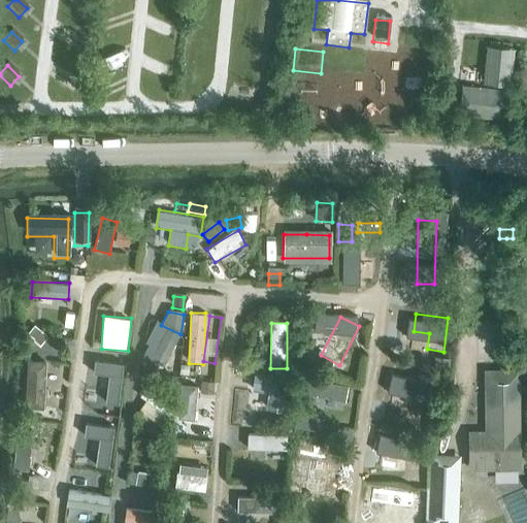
[(46,339),(33,329),(27,336),(40,348),(46,339)]
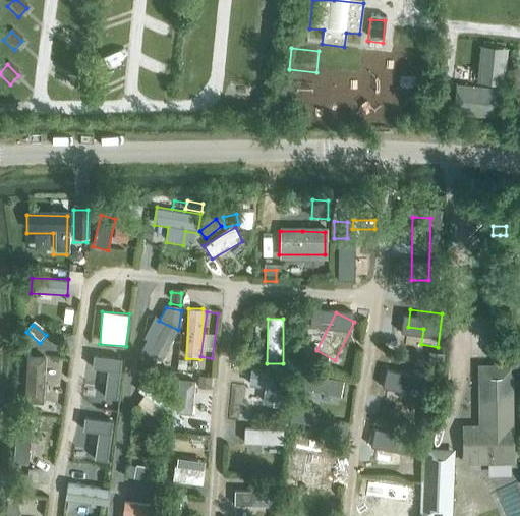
[(284,355),(283,364),(293,365),(294,346),(287,345),(286,355),(284,355)]
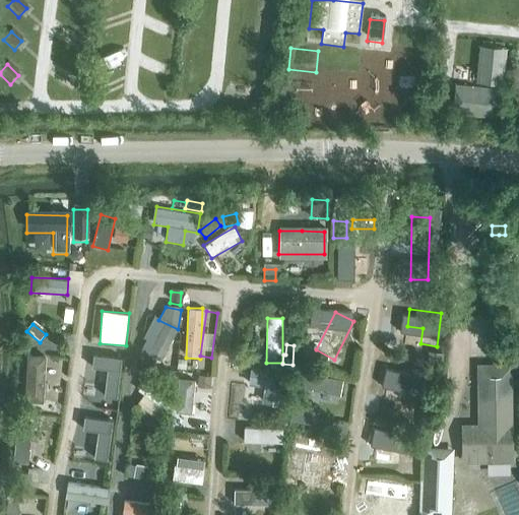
[(395,356),(398,348),(389,345),(386,351),(395,356)]
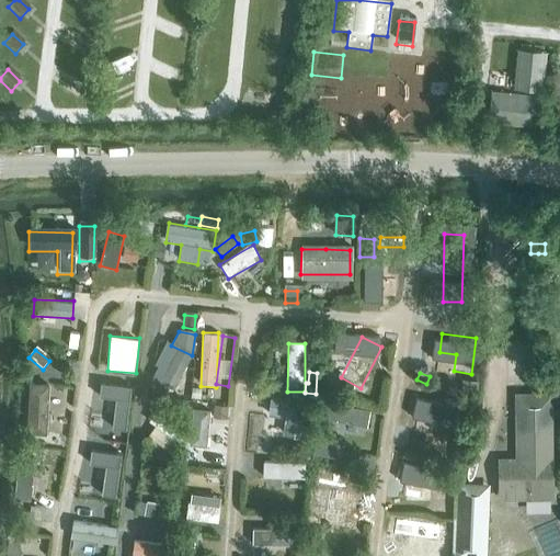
[(30,432),(48,432),(49,384),(31,384),(30,432)]
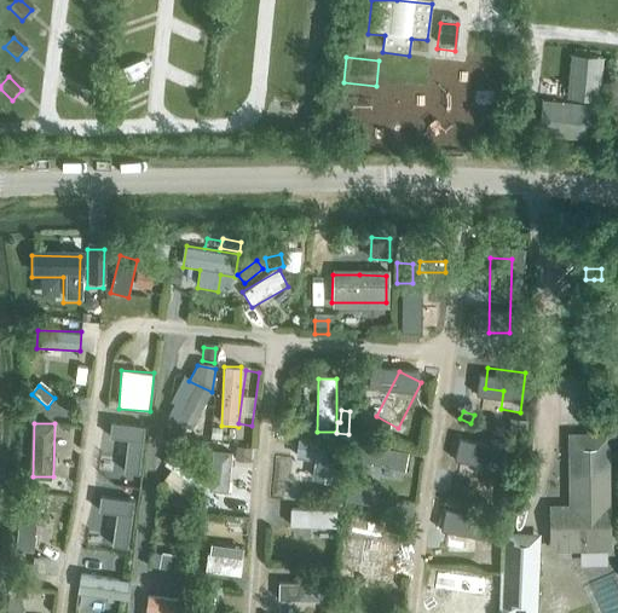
[(527,426),(518,424),(515,443),(525,444),(527,426)]
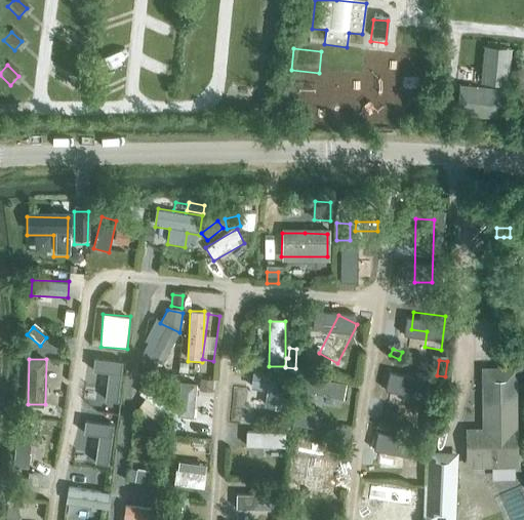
[(329,368),(338,375),(344,368),(334,361),(329,368)]
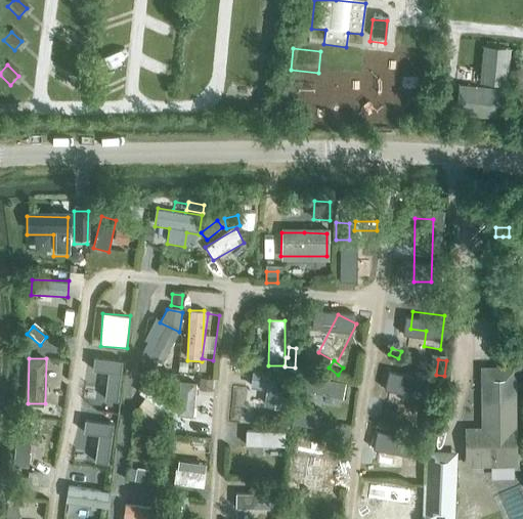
[(93,362),(92,374),(107,375),(104,402),(116,404),(121,365),(93,362)]
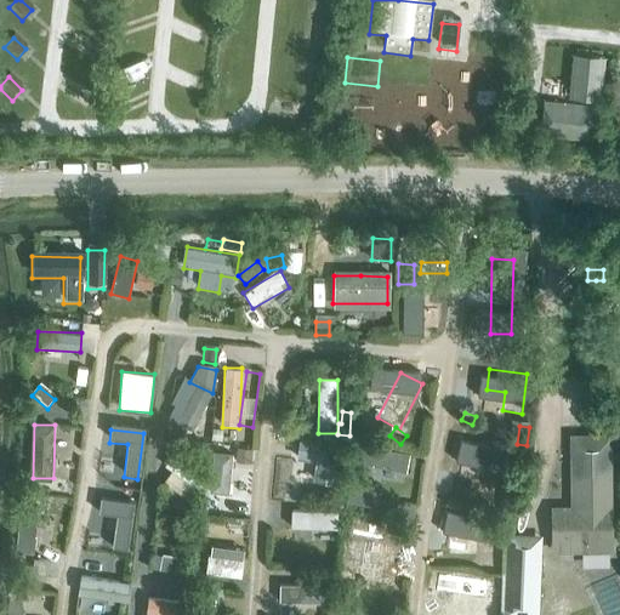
[(220,445),(221,434),(212,434),(211,445),(220,445)]
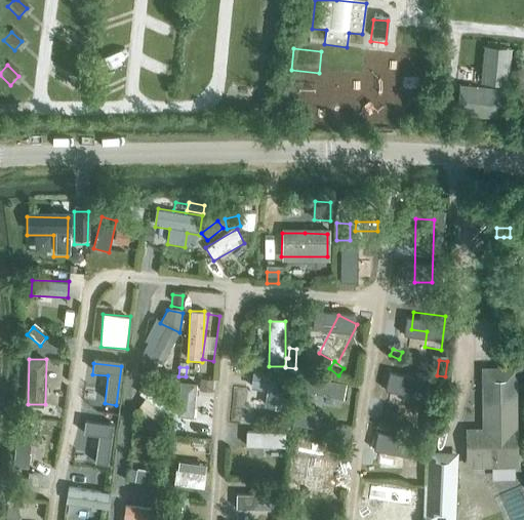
[(192,373),(185,421),(210,425),(217,377),(192,373)]
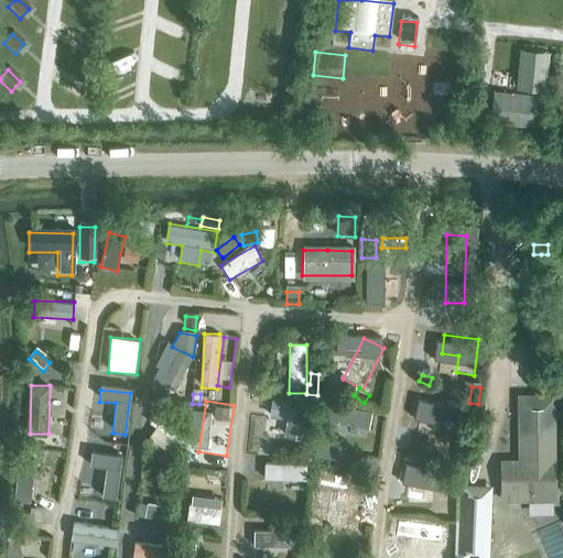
[(513,402),(515,467),(499,467),(499,502),(555,502),(555,401),(513,402)]
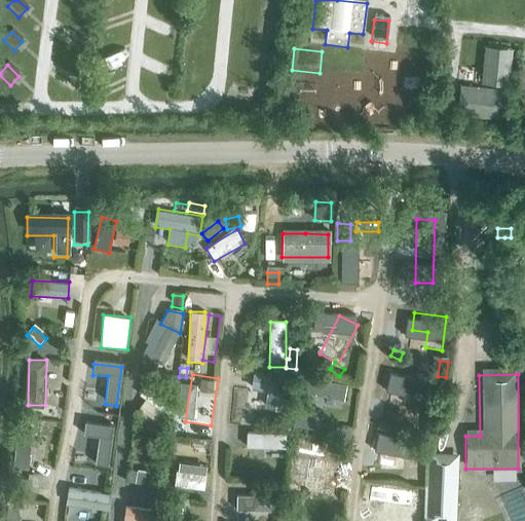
[(253,403),(290,389),(285,375),(248,388),(253,403)]
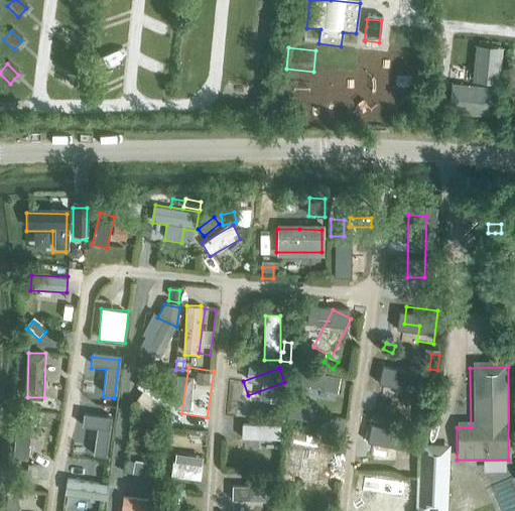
[(303,385),(339,392),(342,377),(306,369),(303,385)]
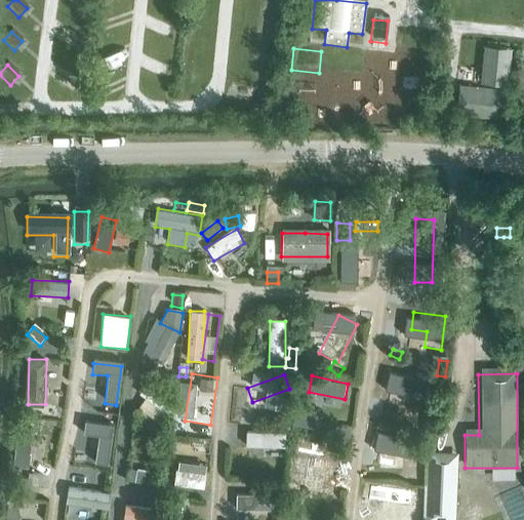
[(418,401),(424,387),(391,375),(386,390),(418,401)]
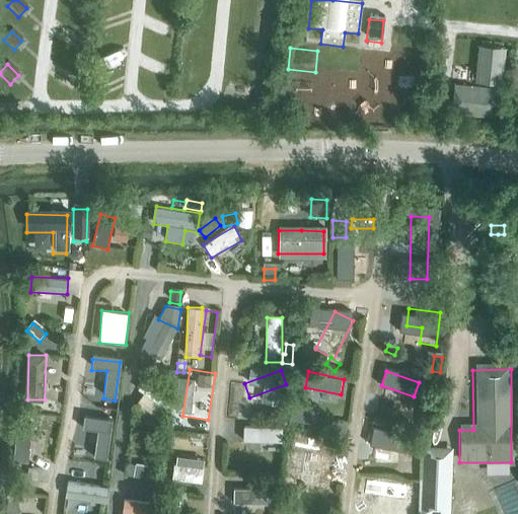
[(156,384),(164,390),(168,384),(160,378),(156,384)]
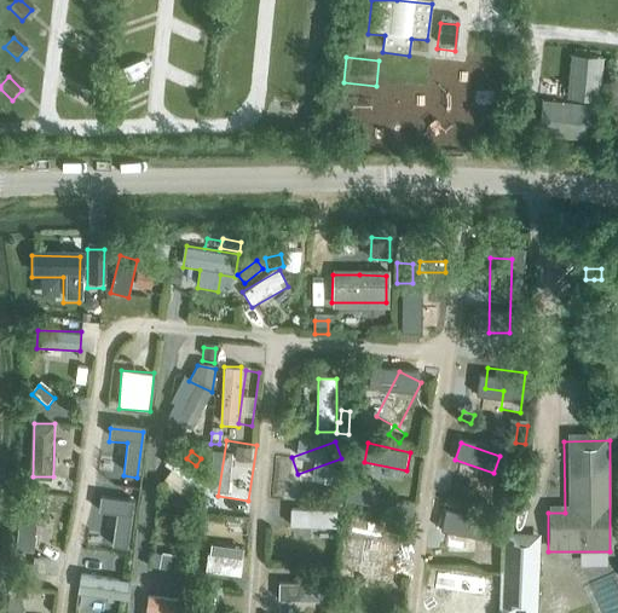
[(202,489),(209,475),(171,455),(163,469),(202,489)]
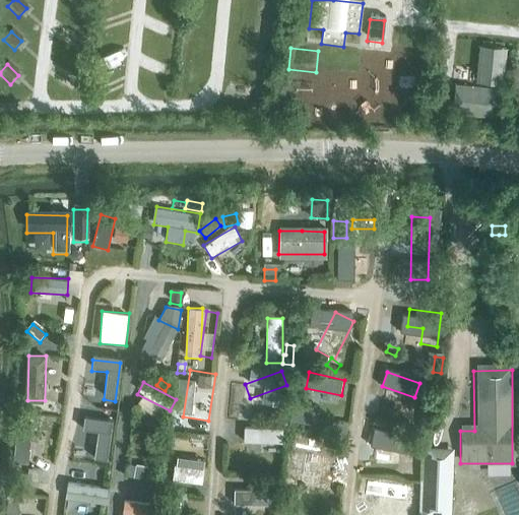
[(292,411),(288,424),(302,426),(304,414),(292,411)]
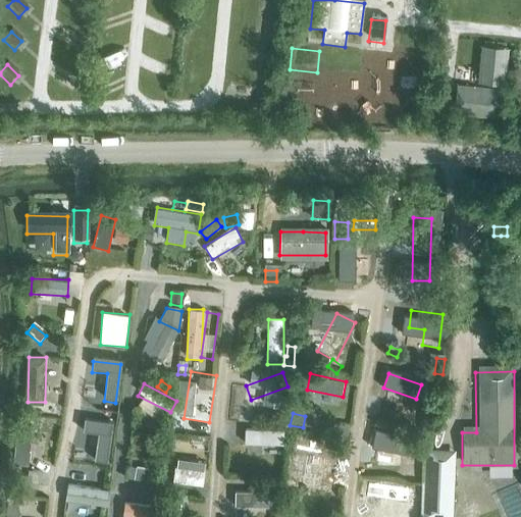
[(84,423),(83,434),(98,436),(94,464),(105,465),(111,426),(84,423)]
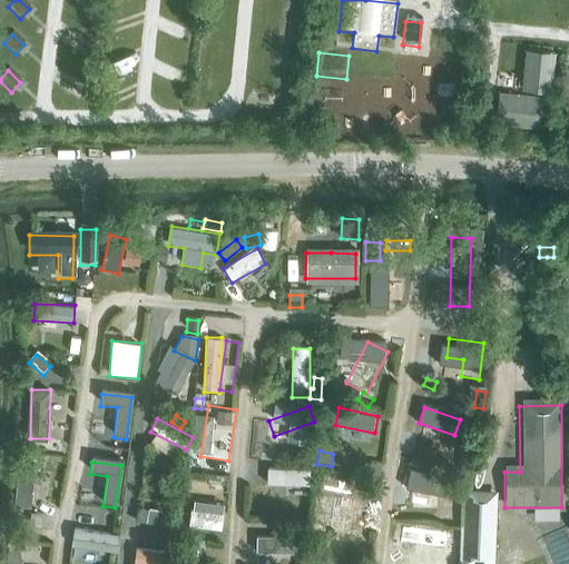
[(49,467),(18,466),(17,505),(48,506),(49,467)]
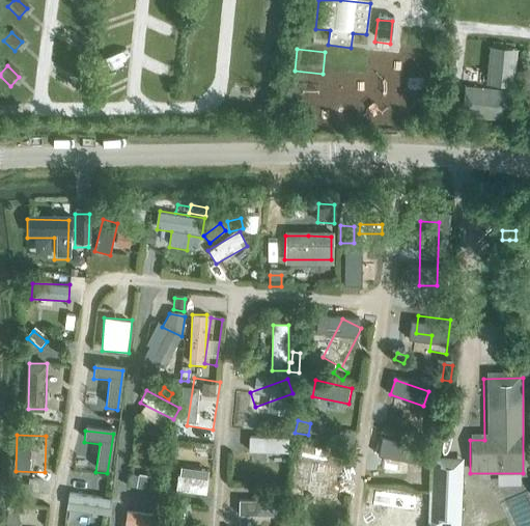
[(249,437),(248,453),(289,455),(289,438),(249,437)]
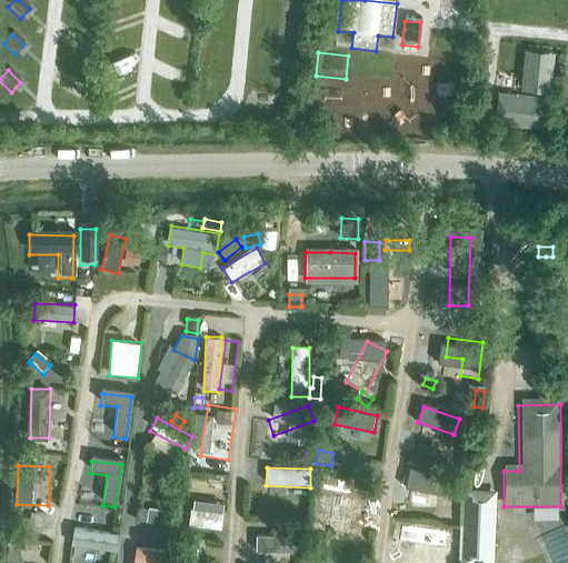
[(400,499),(450,500),(450,481),(400,480),(400,499)]
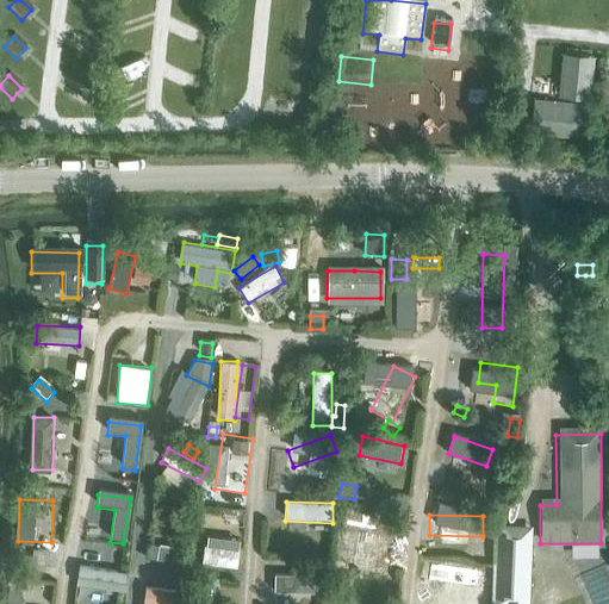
[(530,530),(497,529),(495,599),(528,601),(530,530)]
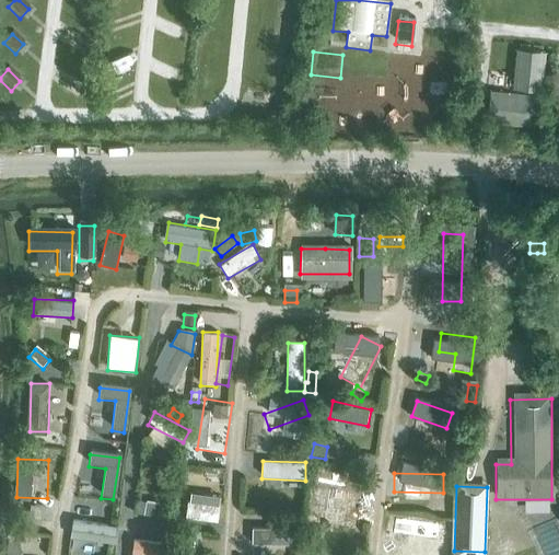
[(309,490),(309,511),(360,512),(360,492),(309,490)]
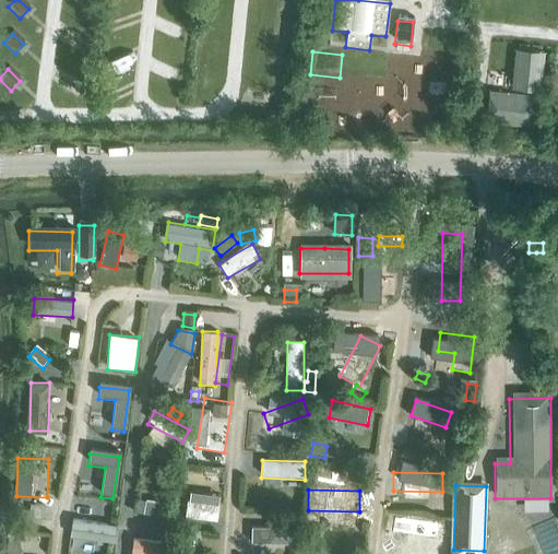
[(437,502),(437,515),(446,515),(446,502),(437,502)]
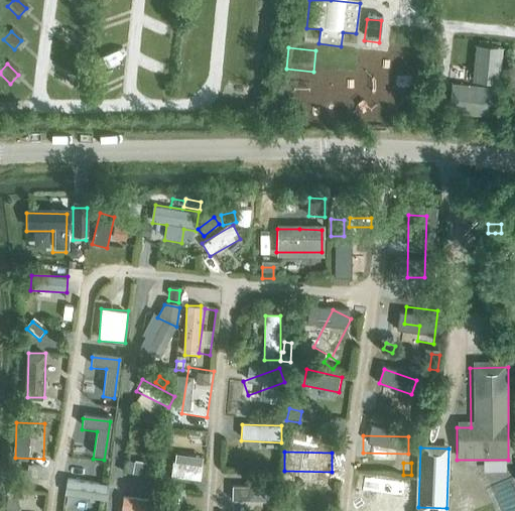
[(151,481),(154,468),(126,464),(124,476),(151,481)]
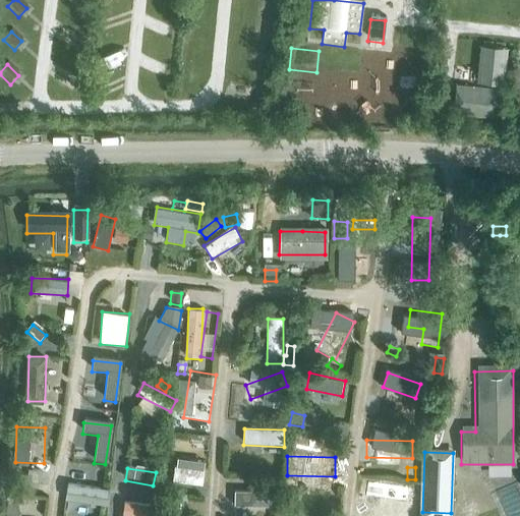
[(37,489),(39,475),(26,473),(26,474),(25,486),(37,489)]
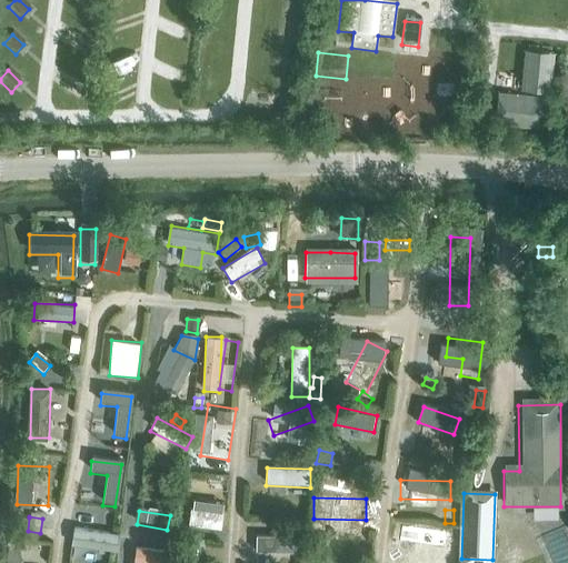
[(73,530),(72,548),(119,550),(120,531),(73,530)]
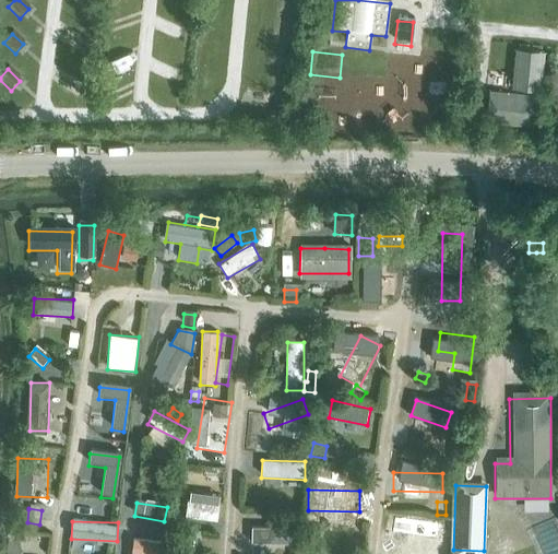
[(253,527),(253,543),(297,544),(297,528),(253,527)]
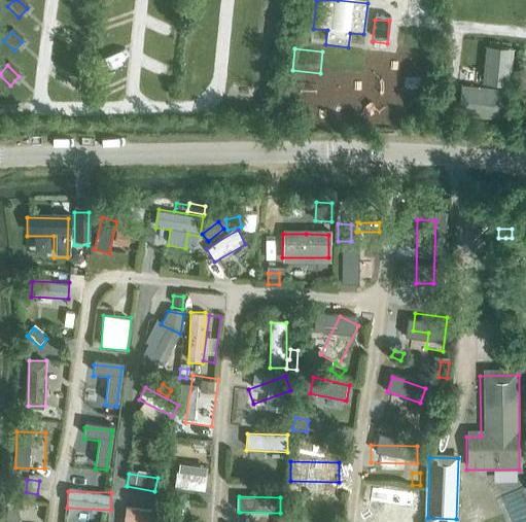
[(391,521),(401,505),(390,499),(378,521),(391,521)]
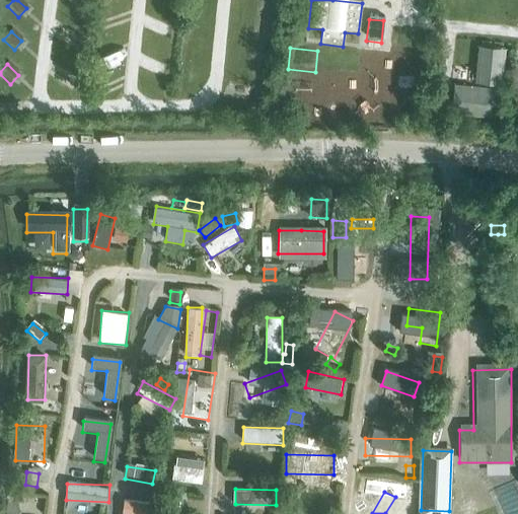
[(16,513),(18,494),(7,493),(5,513),(16,513)]
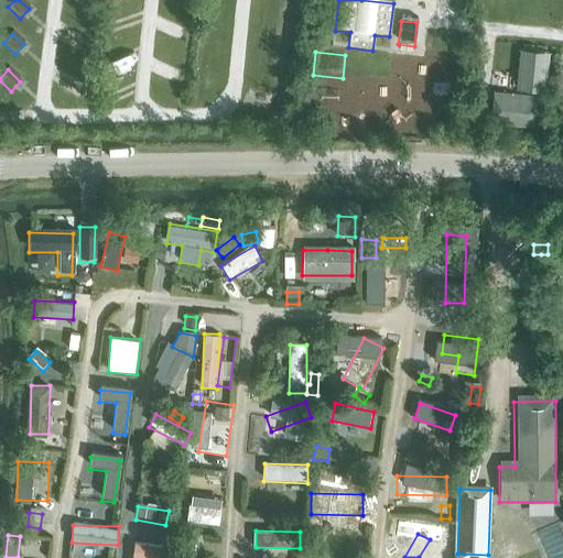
[(187,536),(186,547),(201,548),(202,538),(187,536)]
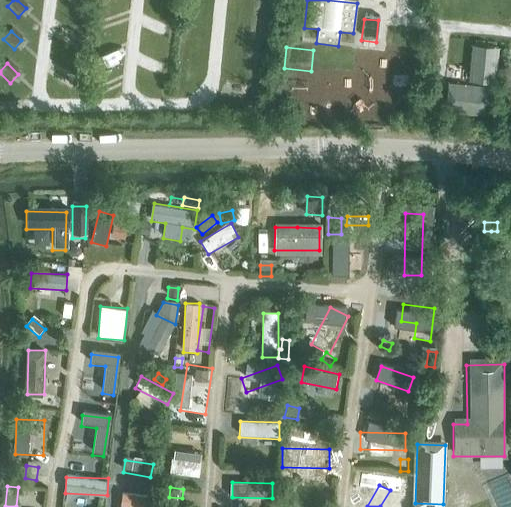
[(156,506),(157,495),(122,493),(121,506),(156,506)]
